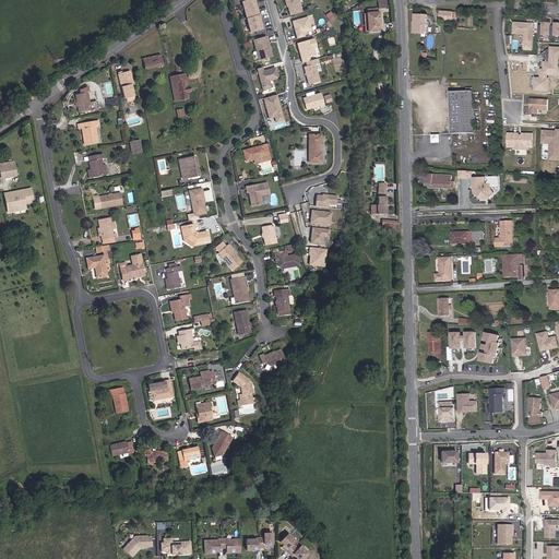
[(301,12),(298,0),(284,0),(286,6),(287,4),(290,15),(301,12)]
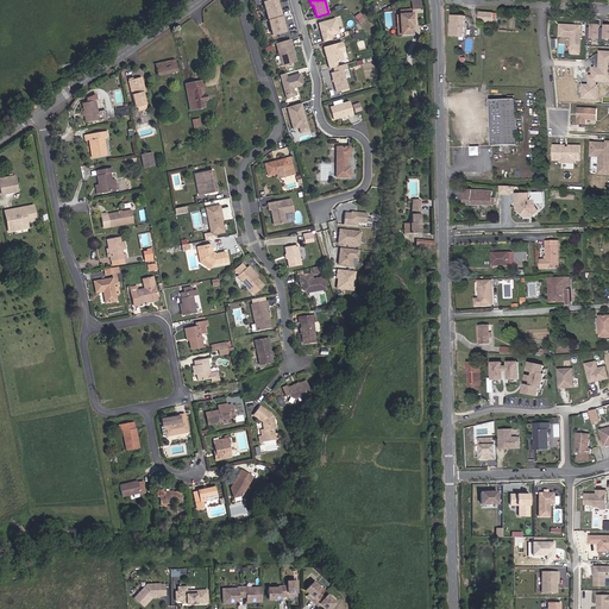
[(414,33),(413,14),(412,14),(412,10),(401,11),(401,14),(400,14),(401,35),(414,33)]
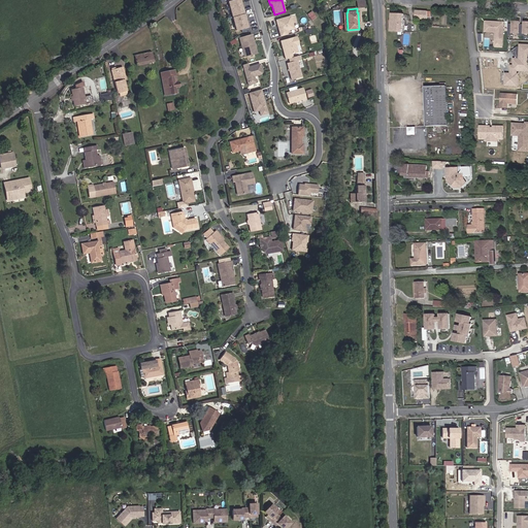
[(428,20),(428,11),(417,11),(416,19),(428,20)]
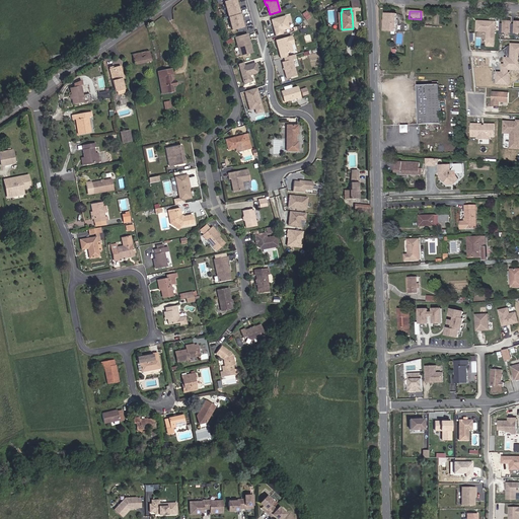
[(395,31),(397,14),(385,14),(384,31),(395,31)]
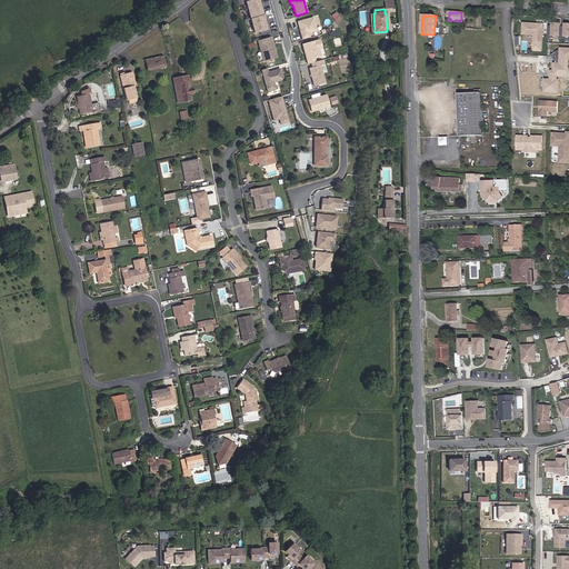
[(317,31),(313,18),(298,22),(302,40),(310,38),(309,33),(317,31)]
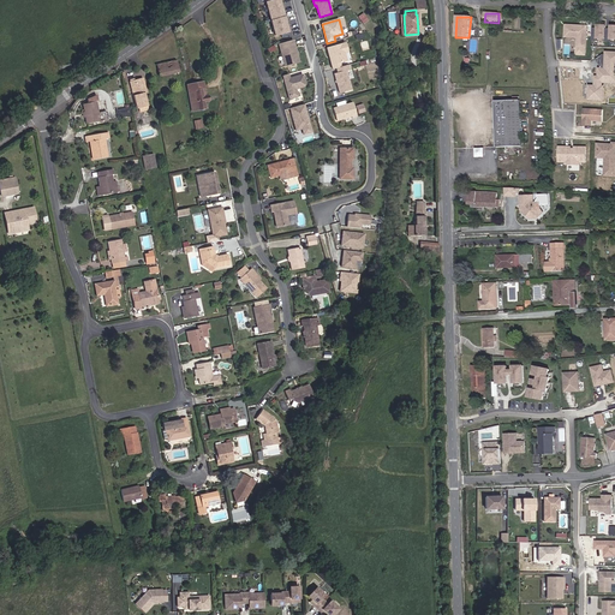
[(585,55),(586,27),(566,25),(565,34),(569,34),(569,37),(578,37),(577,55),(585,55)]
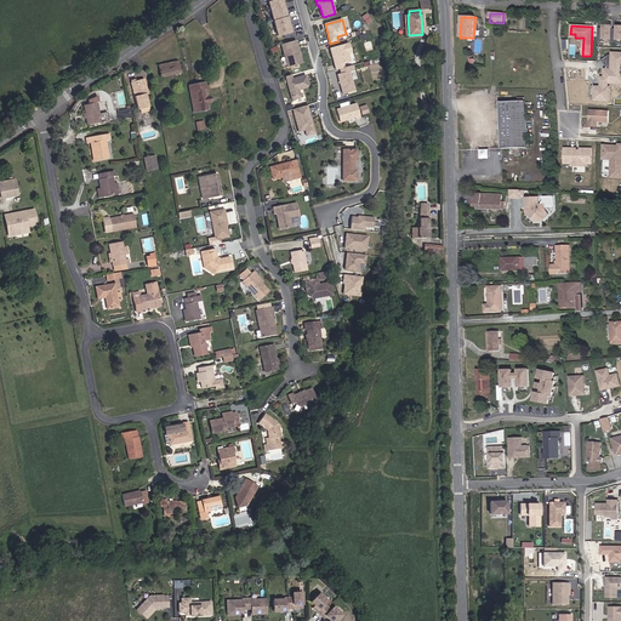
[(610,40),(611,26),(600,26),(600,40),(610,40)]
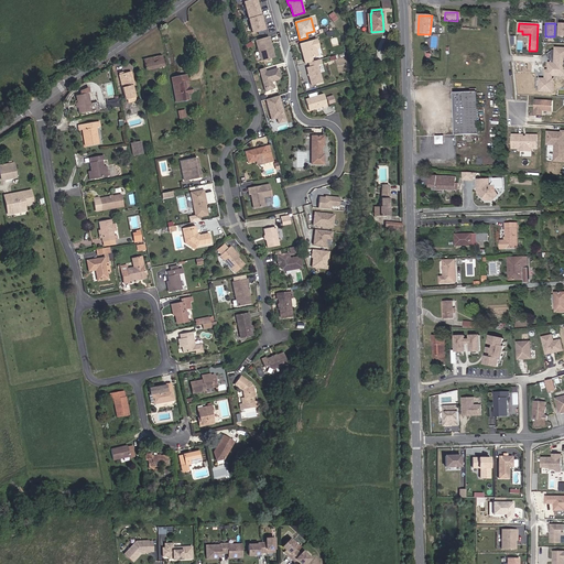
[(274,57),(269,36),(256,41),(261,61),(274,57)]
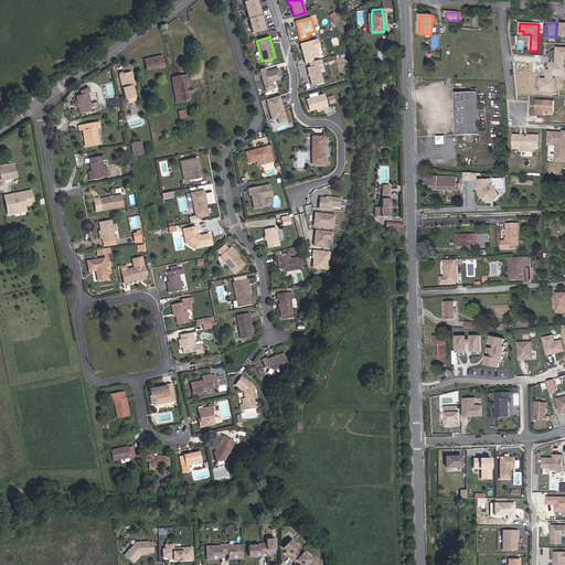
[(318,56),(316,49),(319,48),(317,40),(300,44),(306,64),(309,63),(312,62),(311,57),(318,56)]
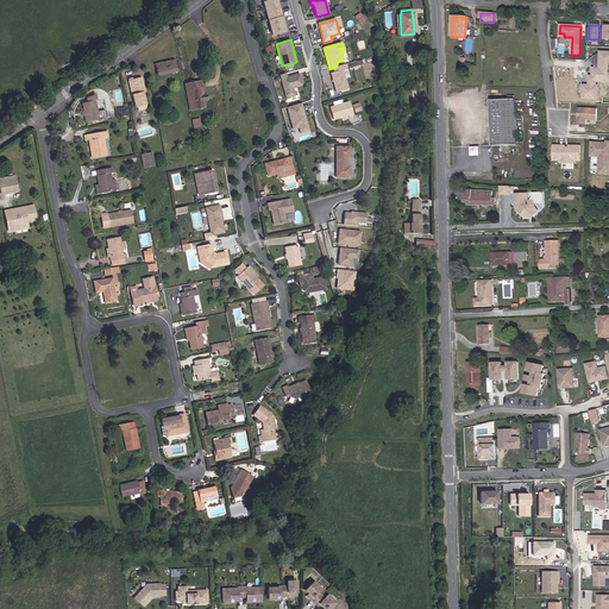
[(597,54),(590,58),(596,67),(595,68),(594,68),(592,76),(590,76),(589,86),(584,86),(583,99),(597,99),(597,86),(596,86),(596,81),(604,82),(606,77),(608,77),(608,51),(601,51),(600,54),(597,54)]
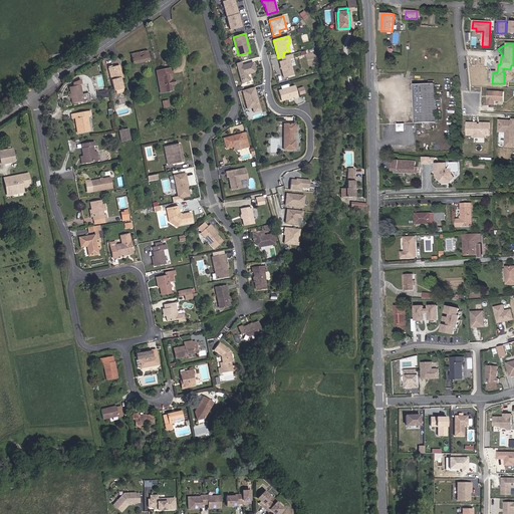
[(150,60),(148,50),(131,54),(133,64),(150,60)]
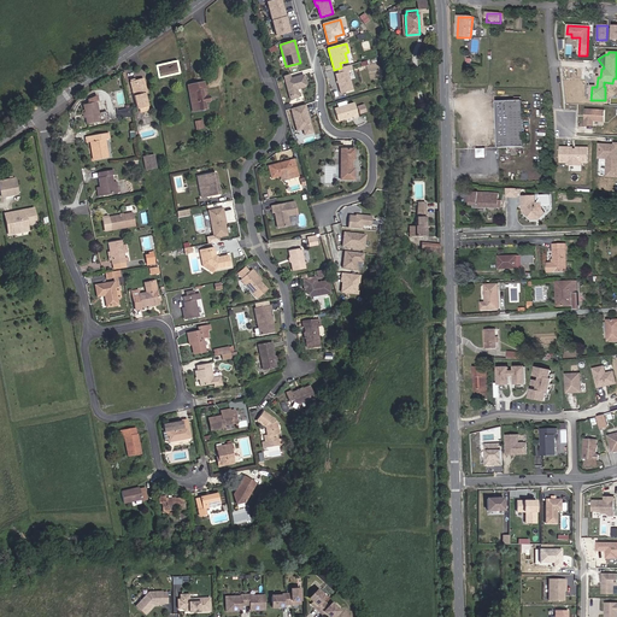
[(352,90),(346,71),(350,70),(348,65),(341,68),(338,69),(339,74),(335,75),(340,94),(352,90)]
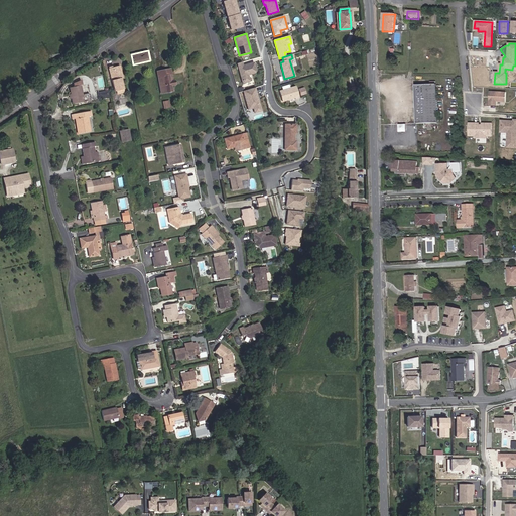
[(248,75),(254,74),(256,71),(254,62),(245,66),(245,67),(243,67),(242,62),(237,63),(243,84),(250,82),(248,75)]
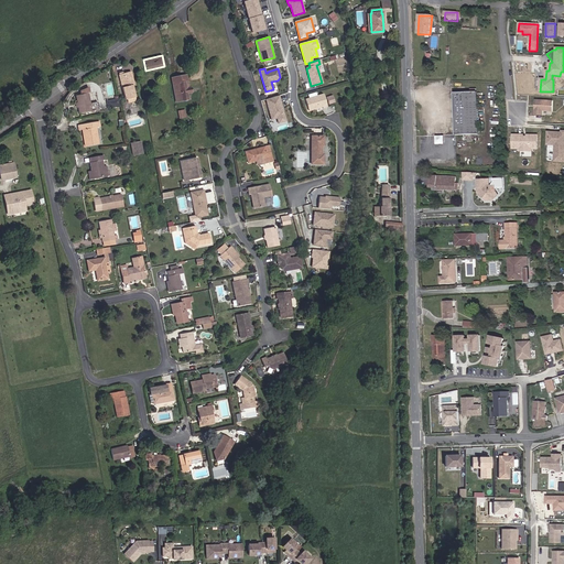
[(133,85),(130,72),(118,75),(125,100),(136,98),(132,85),(133,85)]
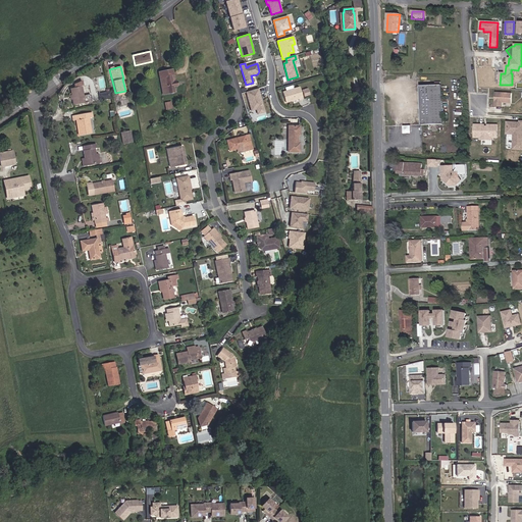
[(173,76),(172,69),(159,72),(163,95),(174,93),(173,87),(172,83),(171,76),(173,76)]
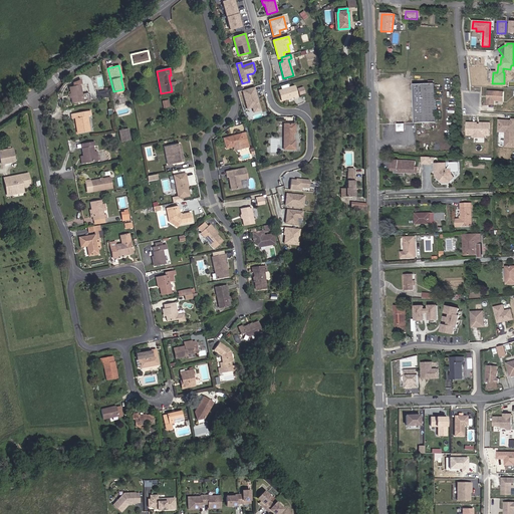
[(81,94),(79,85),(81,85),(80,80),(72,84),(73,86),(68,87),(71,104),(82,102),(81,94)]
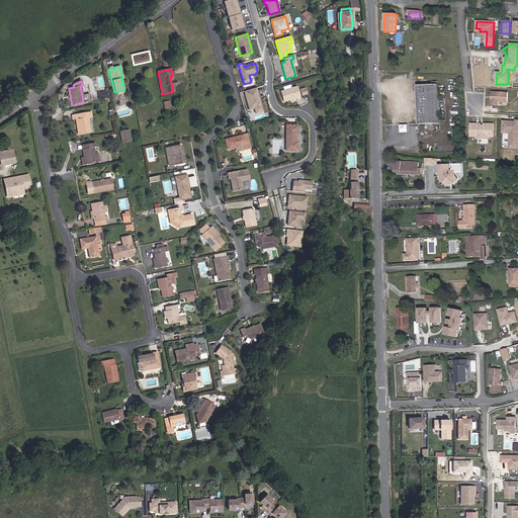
[(439,123),(438,84),(417,85),(419,124),(439,123)]
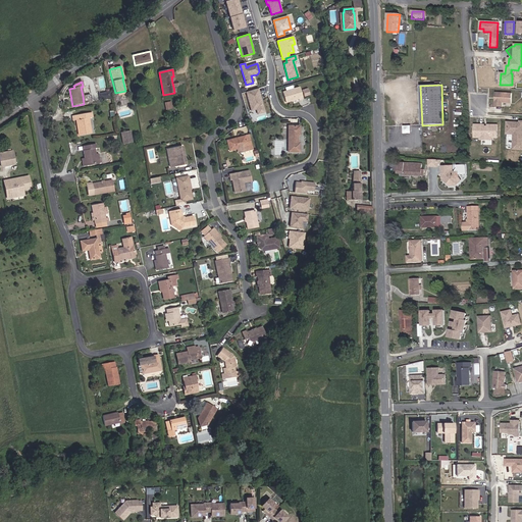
[(302,99),(299,87),(282,92),(285,102),(298,99),(298,100),(302,99)]
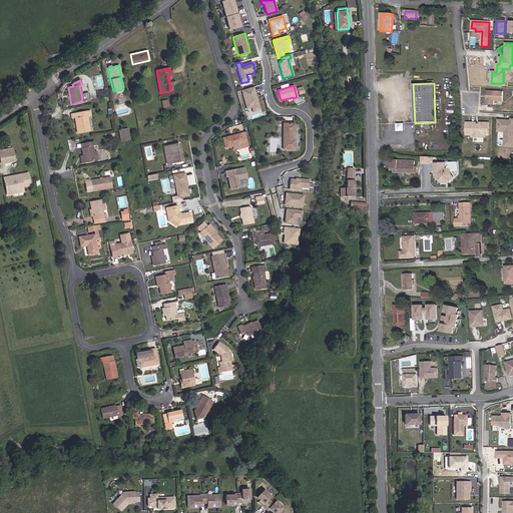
[(258,100),(253,87),(241,90),(247,109),(251,107),(253,112),(261,110),(259,103),(258,103),(257,100),(258,100)]
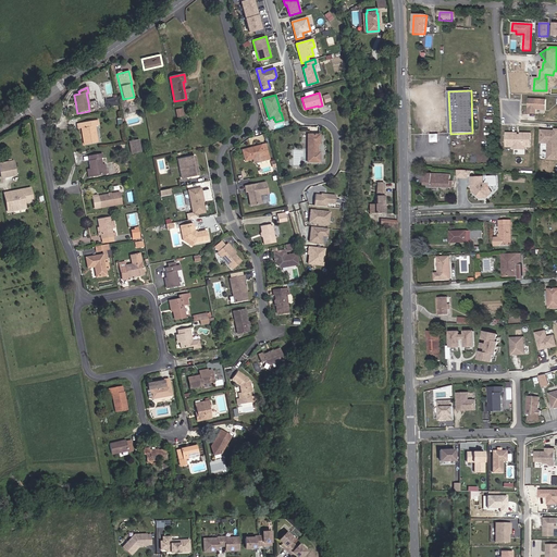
[(108,107),(119,104),(116,97),(106,100),(108,107)]
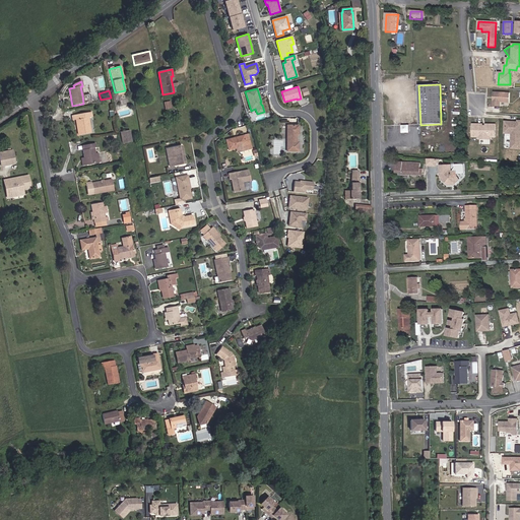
[(509,103),(510,93),(494,92),(494,106),(501,107),(501,102),(509,103)]
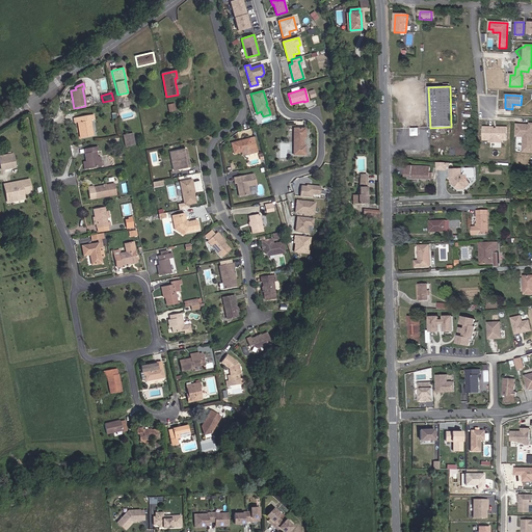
[(94,104),(91,97),(84,98),(85,106),(94,104)]
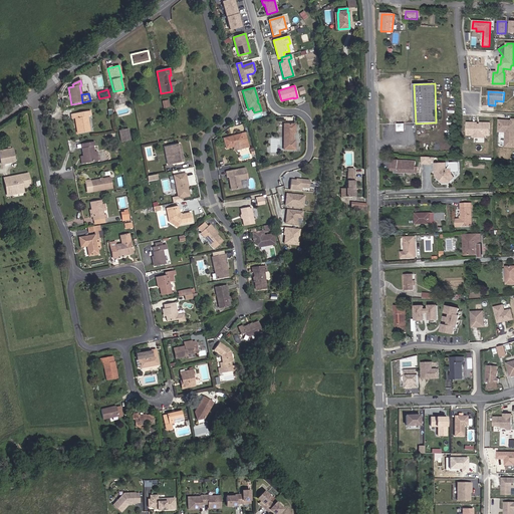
[(169,98),(162,100),(165,108),(171,106),(169,98)]
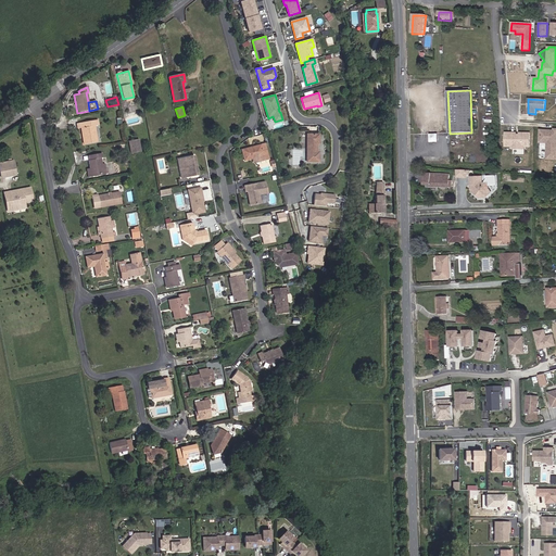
[(98,126),(97,121),(76,124),(77,128),(80,128),(83,136),(85,136),(85,139),(84,139),(85,144),(97,142),(93,126),(98,126)]
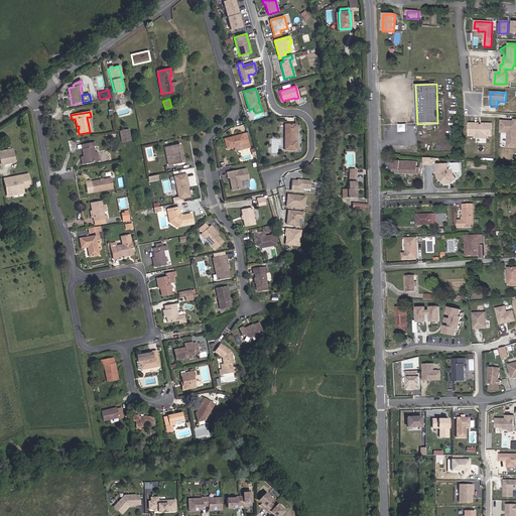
[(515,142),(515,120),(514,120),(514,123),(508,122),(508,121),(502,121),(501,132),(508,133),(507,142),(515,142)]
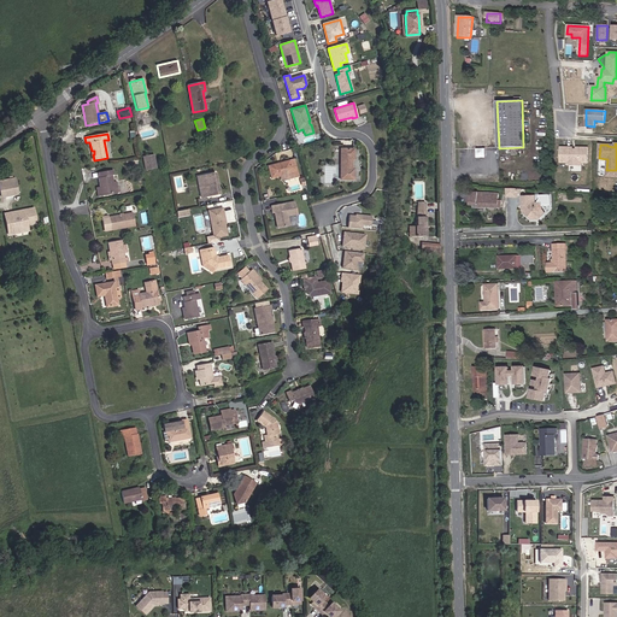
[(588,163),(588,148),(577,148),(577,152),(573,152),(573,148),(562,148),(560,163),(569,163),(569,165),(581,165),(581,163),(588,163)]
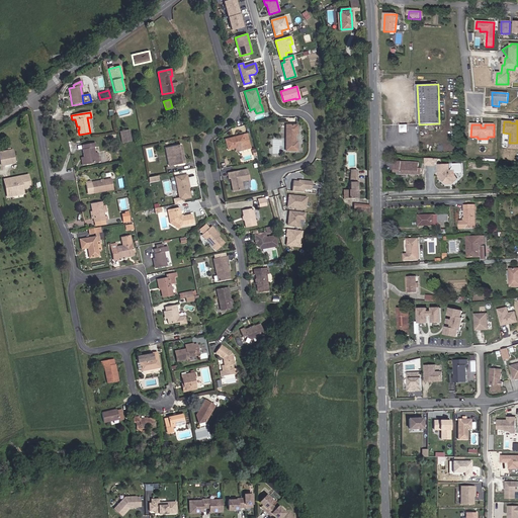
[(296,134),(296,125),(286,125),(285,151),(296,151),(296,142),(295,142),(295,134),(296,134)]
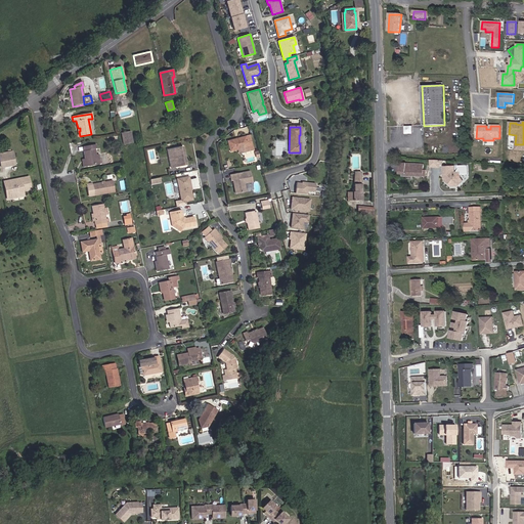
[(133,143),(132,137),(129,138),(128,132),(122,133),(124,145),(133,143)]
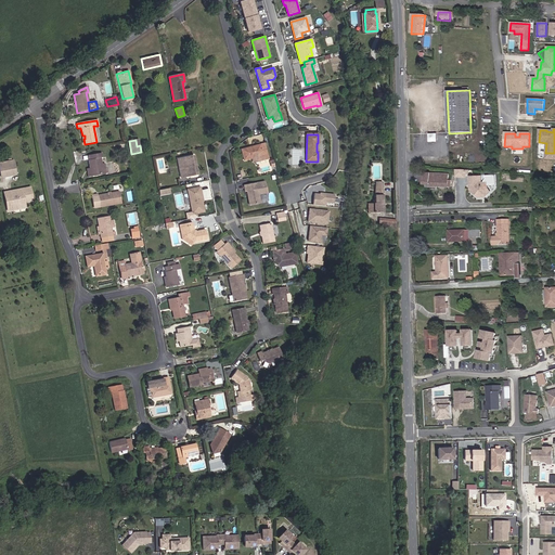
[(269,158),(266,149),(261,150),(260,145),(250,149),(250,147),(241,150),(244,160),(252,158),(253,163),(269,158)]
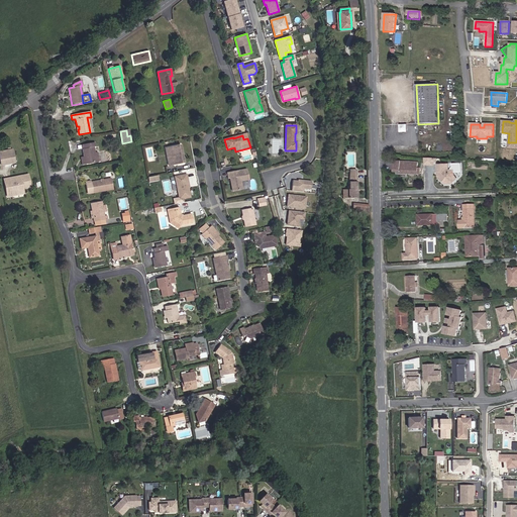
[(94,153),(93,147),(95,147),(94,143),(84,145),(84,148),(82,149),(84,157),(85,164),(100,162),(99,157),(98,157),(97,152),(94,153)]
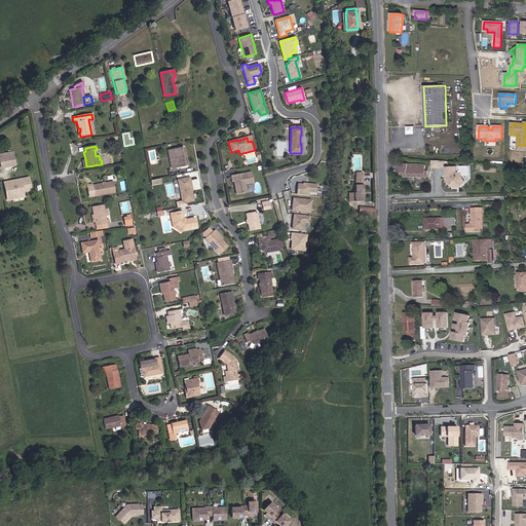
[(185,156),(183,147),(172,149),(174,160),(171,160),(172,168),(187,165),(186,158),(184,159),(184,156),(185,156)]
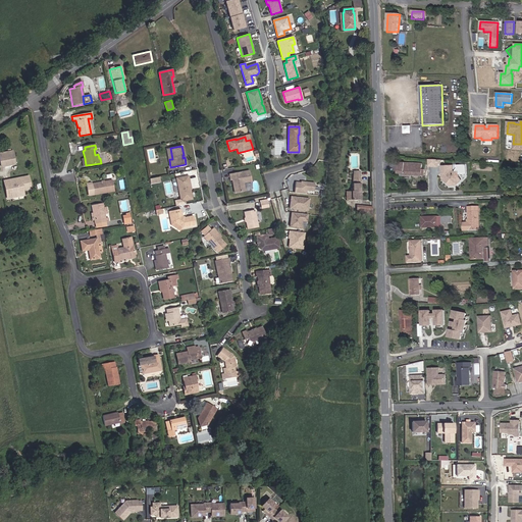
[(14,151),(0,153),(0,159),(2,168),(17,165),(14,151)]
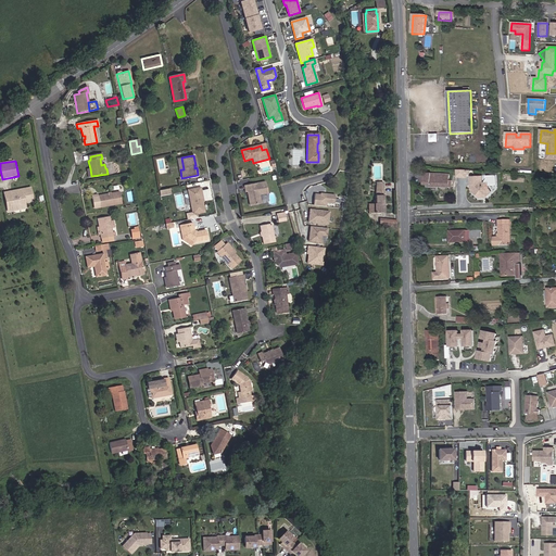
[(450,180),(450,175),(425,173),(424,185),(431,186),(449,187),(450,180)]
